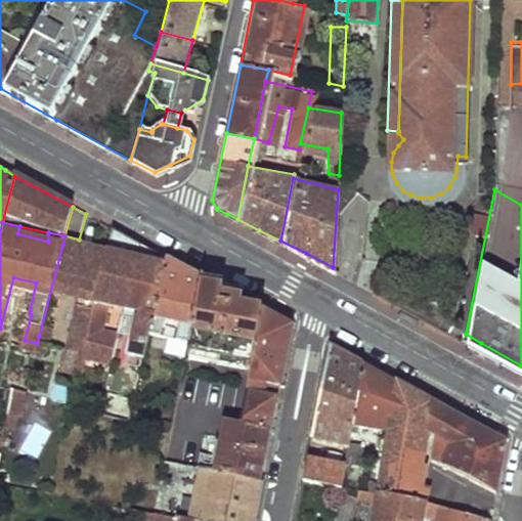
[(105,255),(97,288),(94,302),(85,342),(96,345),(109,296),(127,300),(139,243),(128,236),(112,228),(105,255)]
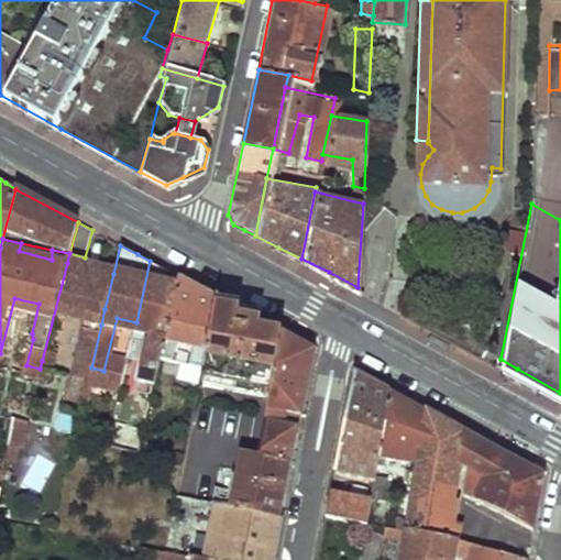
[(150,261),(136,322),(134,329),(150,333),(135,404),(154,407),(164,355),(179,277),(166,270),(150,261)]
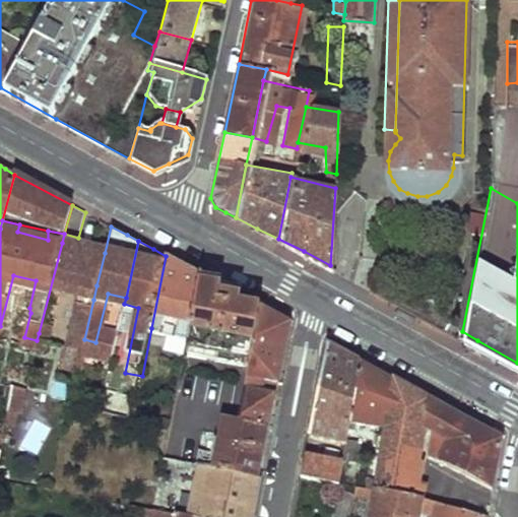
[(62,243),(39,333),(50,336),(67,278),(96,285),(105,253),(62,243)]
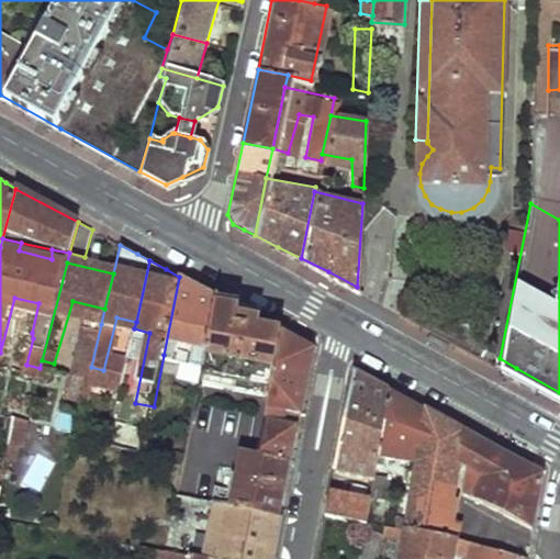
[(179,277),(164,355),(206,364),(217,298),(199,288),(179,277)]
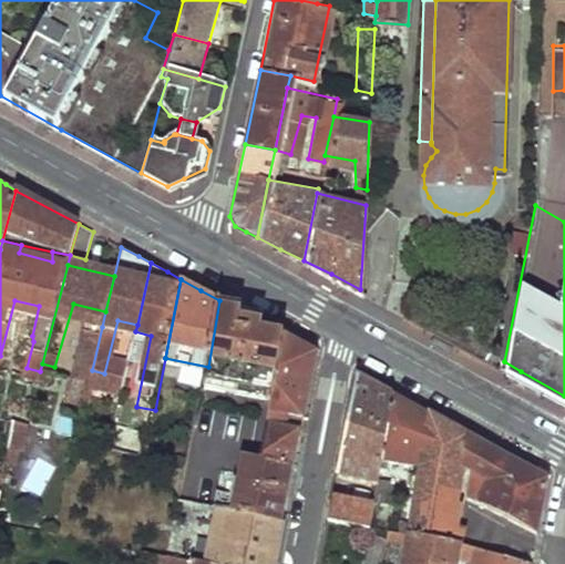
[(219,300),(208,367),(205,380),(275,392),(285,336),(267,326),(245,314),(219,300)]
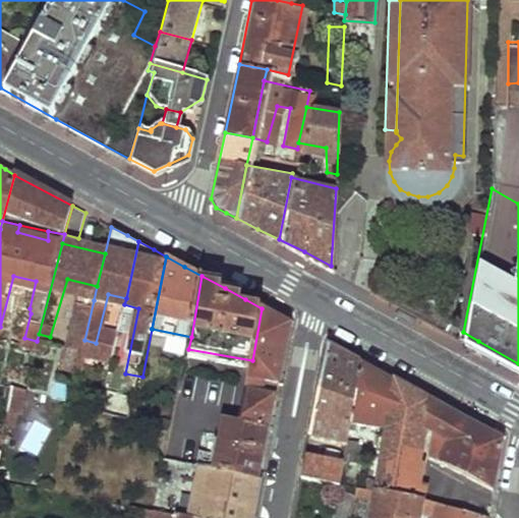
[(82,297),(70,341),(83,344),(84,340),(94,300),(82,297)]
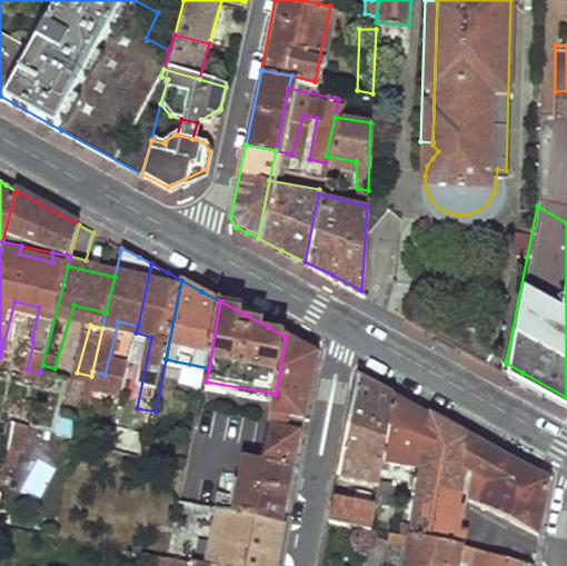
[(286,337),(276,394),(264,458),(297,465),(304,428),(296,427),(298,413),(307,415),(318,354),(304,346),(286,337)]
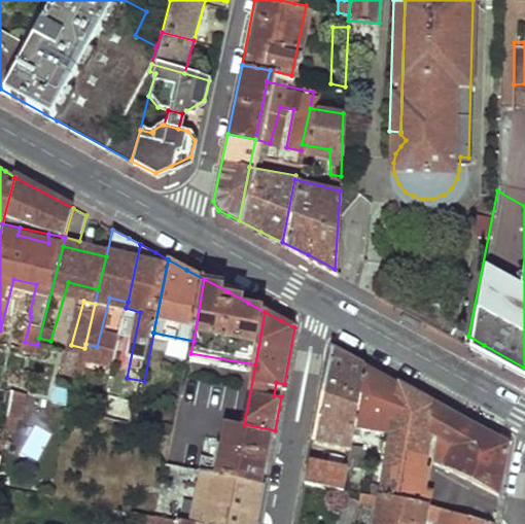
[(110,326),(105,349),(115,351),(118,338),(120,328),(110,326)]
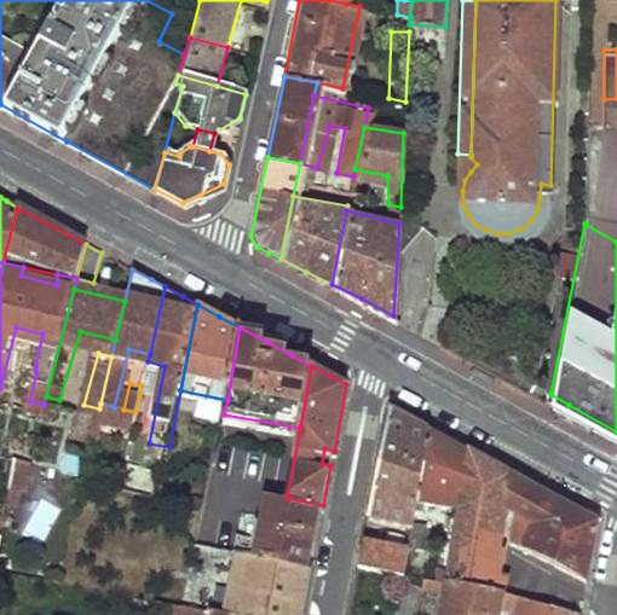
[(139,396),(136,412),(134,417),(142,418),(148,398),(139,396)]
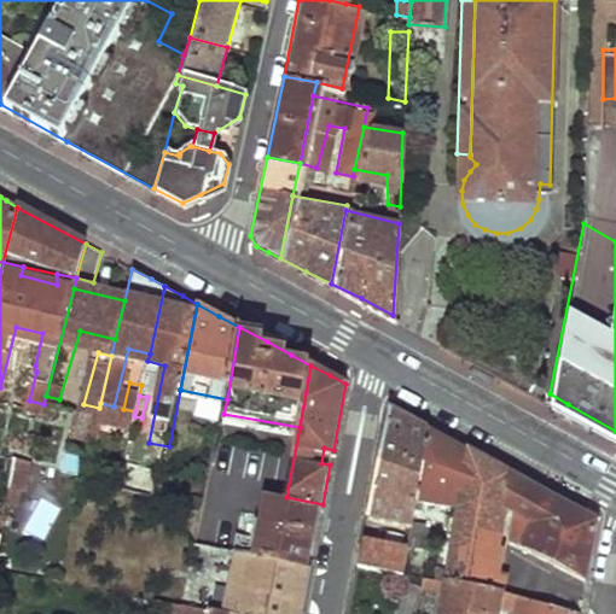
[(185,413),(210,419),(214,401),(189,396),(185,413)]
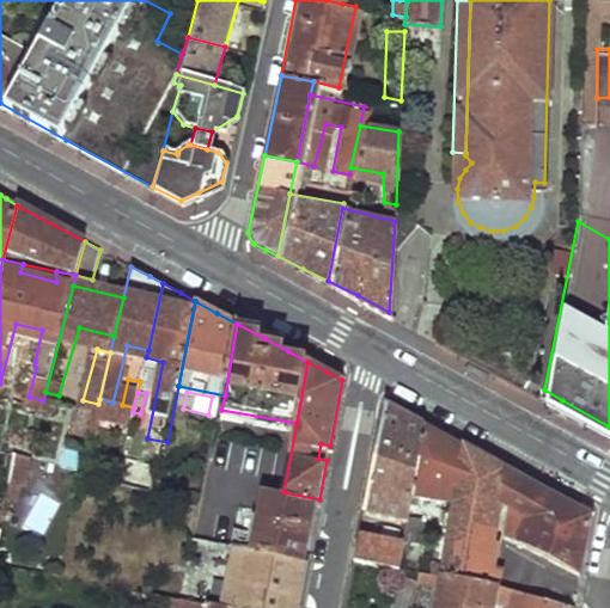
[(380,404),(360,508),(407,517),(412,496),(425,424),(406,413),(385,401),(380,404)]
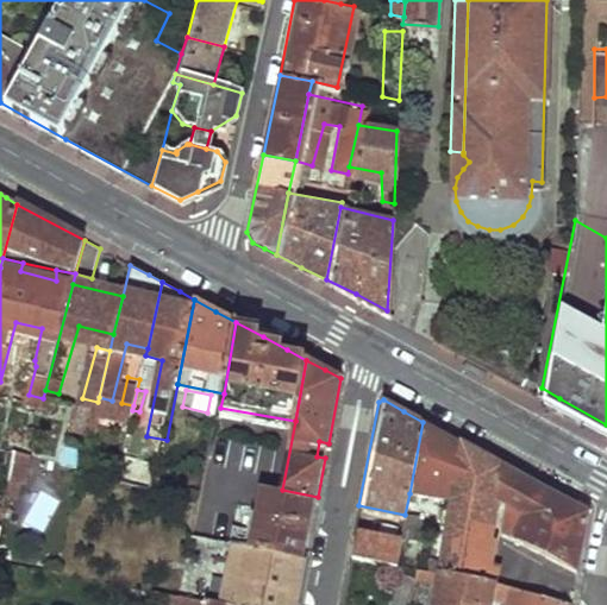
[(423,422),(410,493),(449,498),(460,442),(444,434),(423,422)]
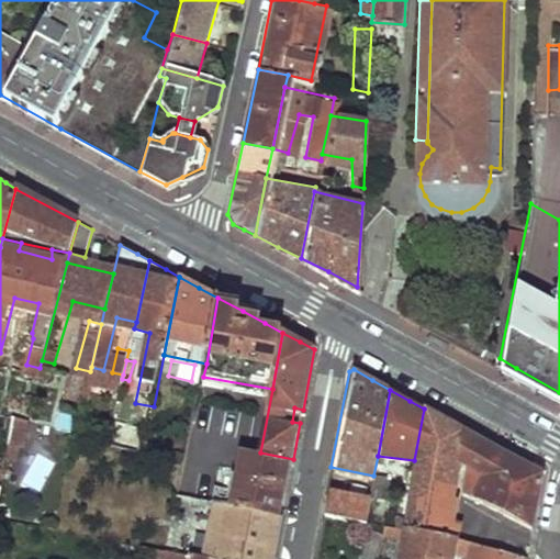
[(457,465),(462,431),(424,409),(414,460),(401,530),(450,543),(452,529),(447,527),(449,511),(457,465)]
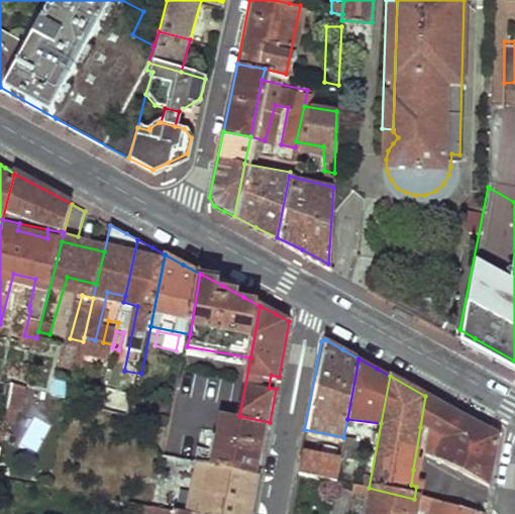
[(12,377),(7,400),(15,402),(22,403),(27,381),(12,377)]
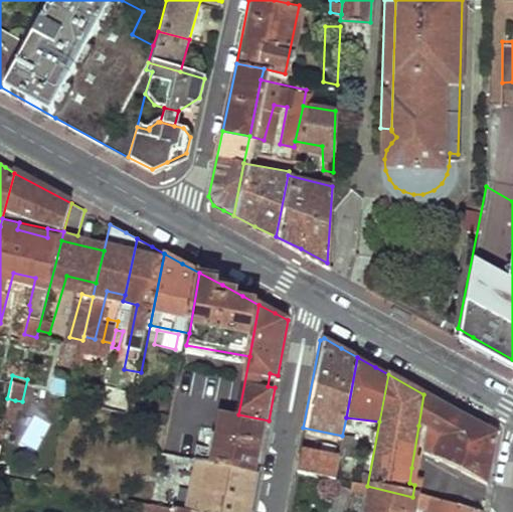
[(423,394),(418,425),(426,429),(422,454),(487,486),(496,436),(450,409),(423,394)]
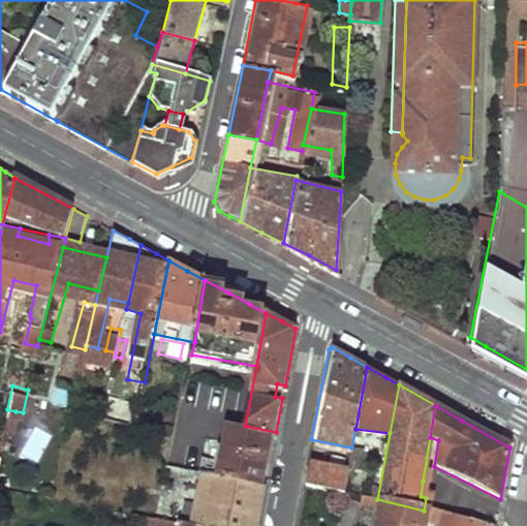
[(11,428),(16,411),(7,409),(4,426),(11,428)]
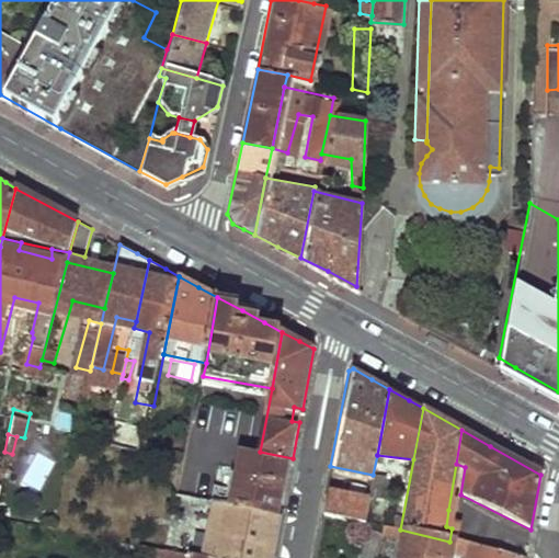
[(226,444),(214,499),(283,513),(293,458),(260,452),(226,444)]
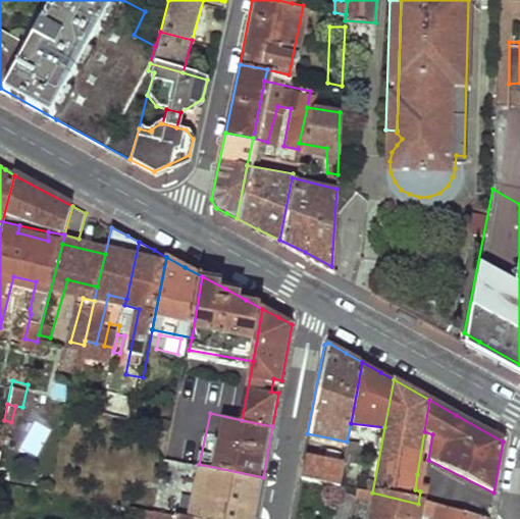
[(347,442),(343,462),(356,465),(360,444),(347,442)]
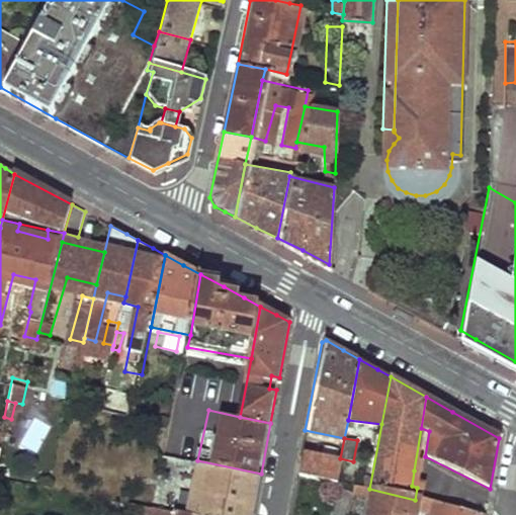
[(302,448),(297,471),(336,481),(340,458),(302,448)]
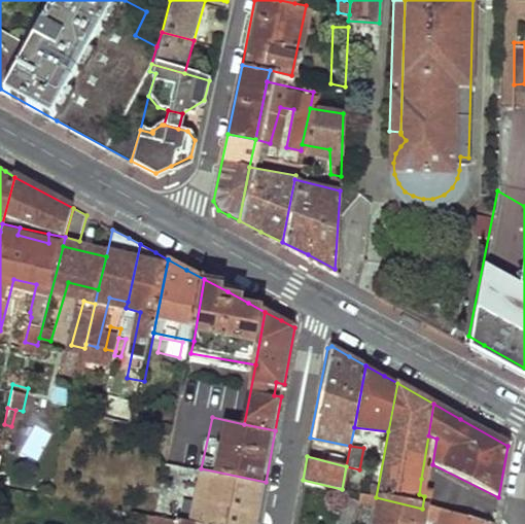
[(256,523),(266,482),(201,468),(199,479),(203,480),(211,482),(202,522),(211,523),(256,523)]
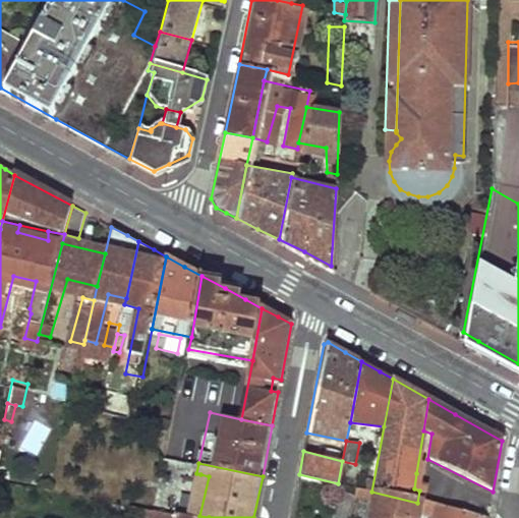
[(200,474),(192,514),(199,516),(209,476),(200,474)]
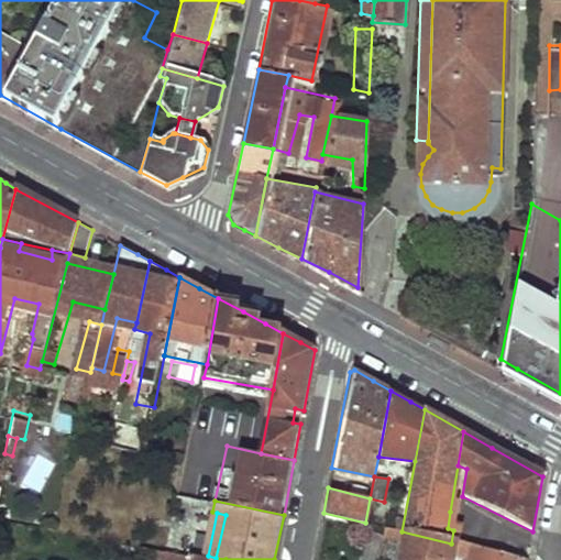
[(468,559),(519,559),(457,545),(451,544),(402,531),(383,527),(382,534),(404,538),(399,559),(451,559),(453,556),(469,559),(468,559)]
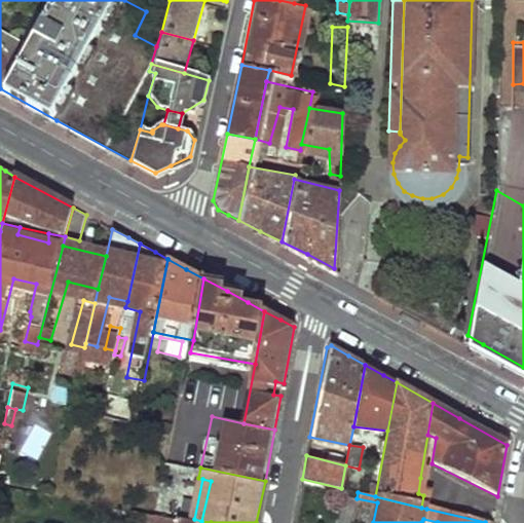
[(350,522),(357,500),(345,498),(340,521),(348,522),(350,522)]
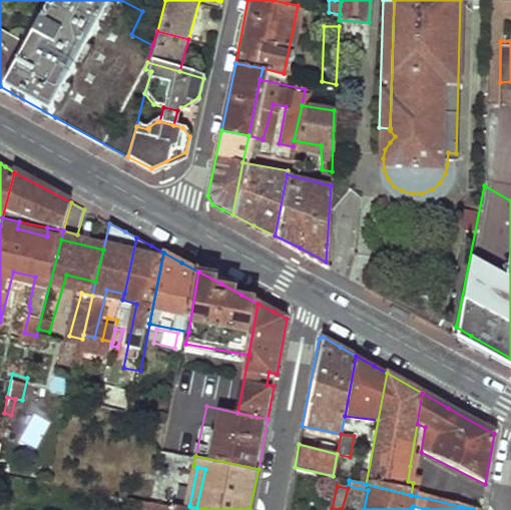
[(136,509),(205,509),(196,508),(189,506),(135,494),(133,509),(136,509)]
